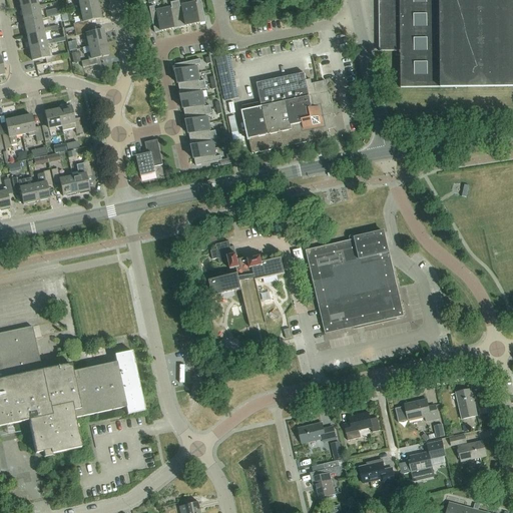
[(37,7),(37,6),(35,0),(18,0),(20,10),(37,7)]
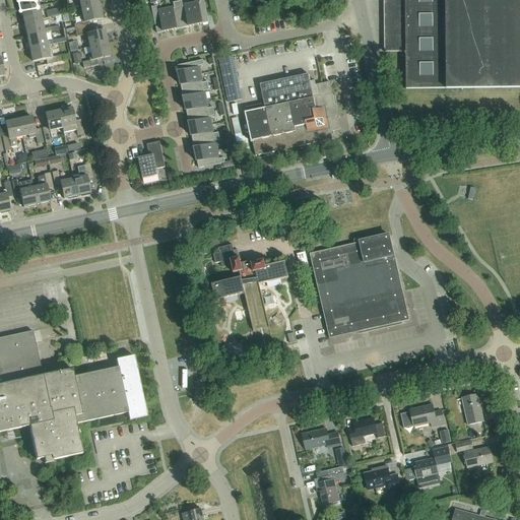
[(79,4),(80,10),(99,6),(96,0),(75,0),(76,4),(79,4)]
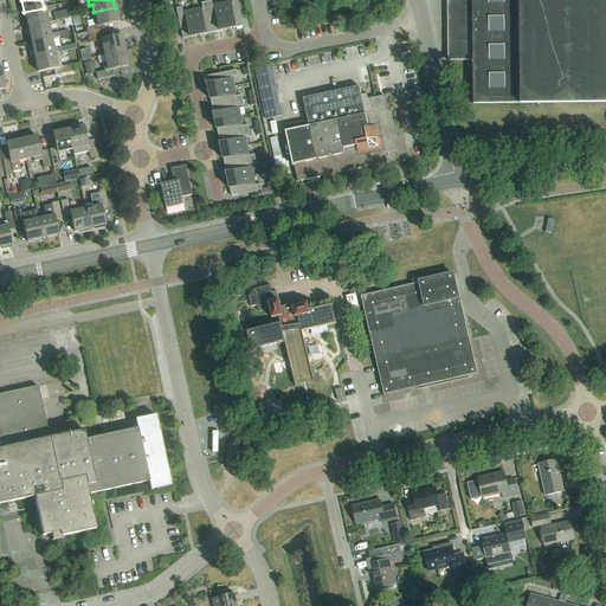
[(243,26),(237,0),(231,0),(233,4),(223,6),(227,30),(243,26)]
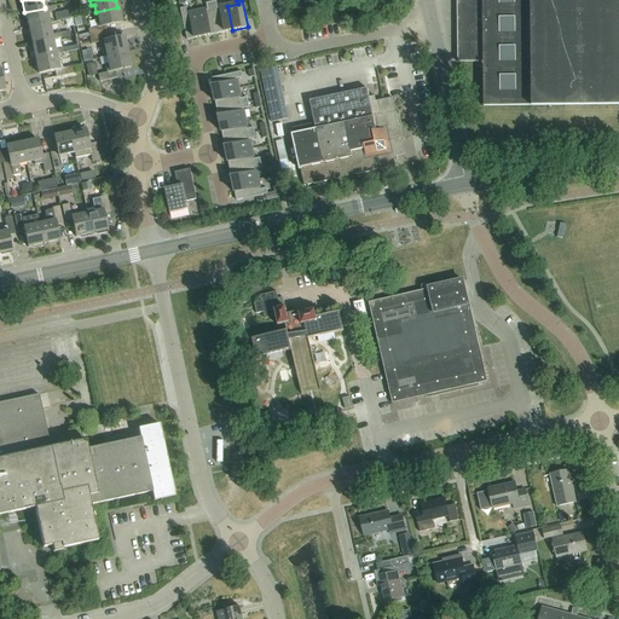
[(457,0),(458,63),(484,63),(484,108),(532,106),(531,0),(457,0)]
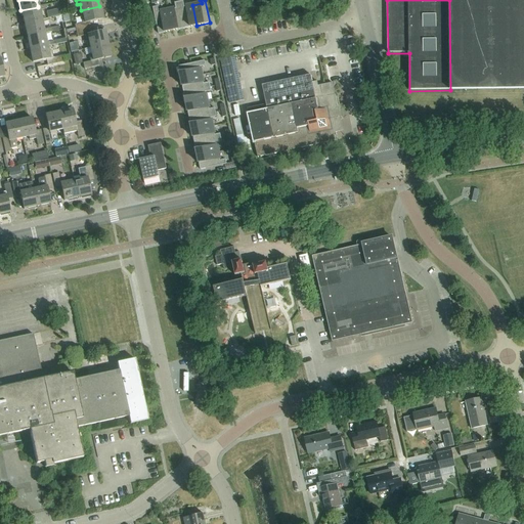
[(523,0),(449,0),(450,90),(523,89),(523,0)]
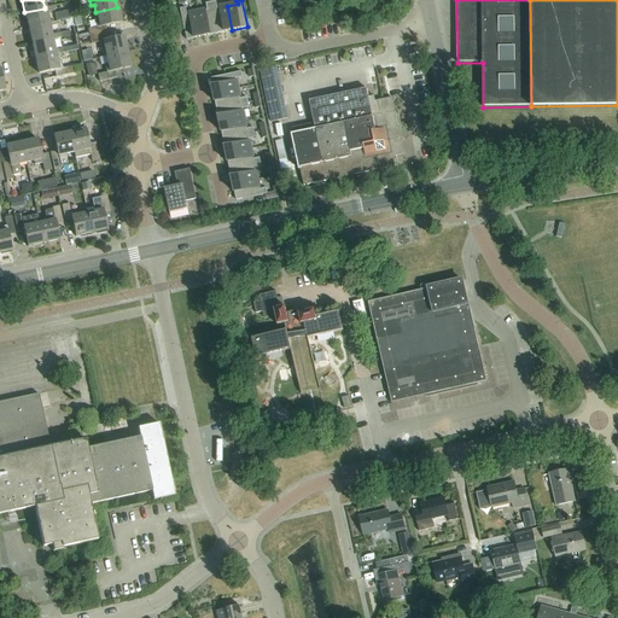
[(217,34),(232,30),(227,6),(217,7),(216,1),(210,3),(217,34)]
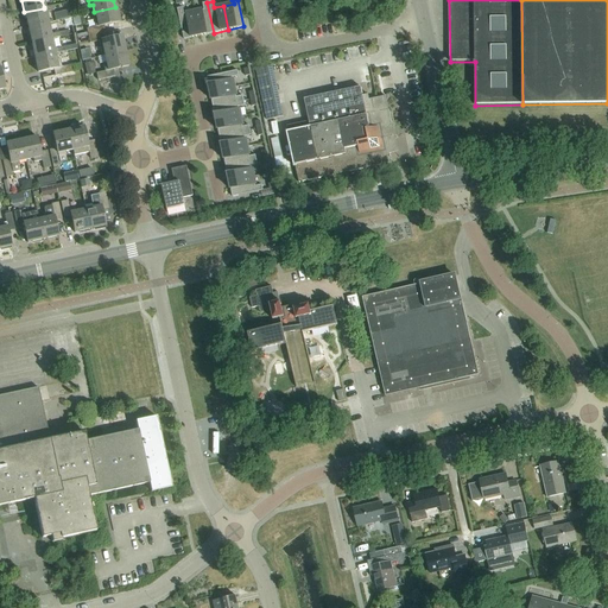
[(198,36),(214,33),(207,2),(202,4),(203,10),(194,12),(198,36)]
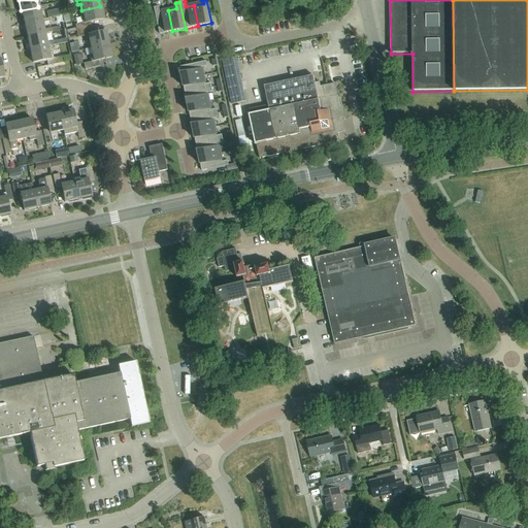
[(45,5),(38,6),(38,7),(21,10),(24,24),(41,21),(39,10),(46,9),(45,5)]
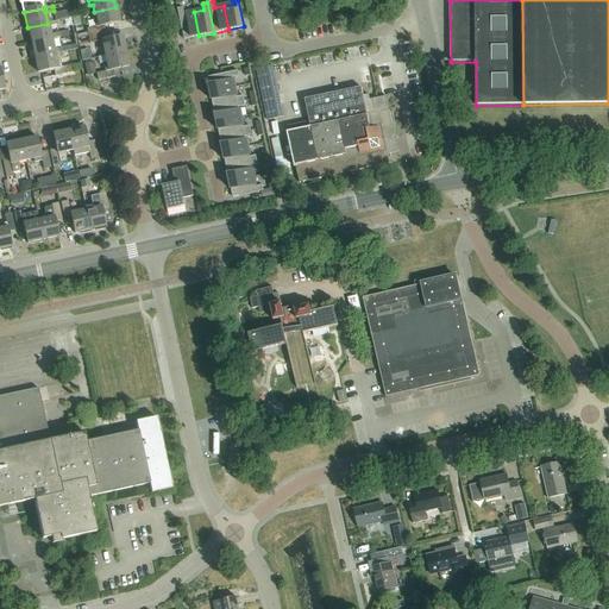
[(86,29),(87,36),(104,32),(102,25),(118,22),(115,7),(94,12),(95,19),(93,19),(94,27),(86,29)]
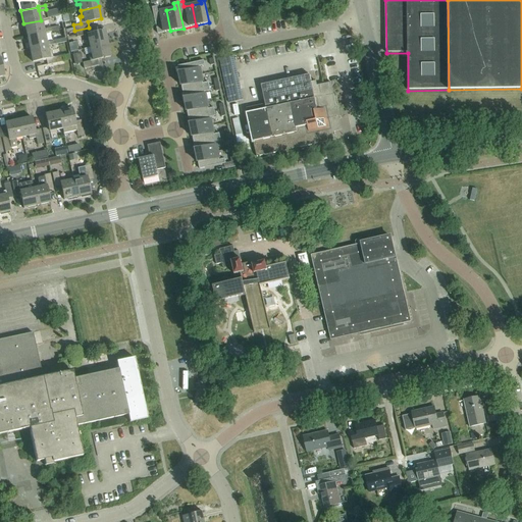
[(158,34),(170,31),(166,10),(158,12),(157,6),(152,7),(158,34)]
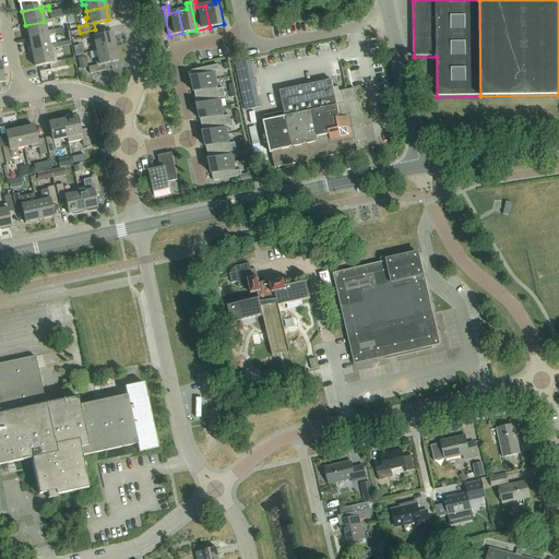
[(46,35),(46,36),(54,34),(54,31),(46,32),(44,22),(25,25),(28,39),(46,35)]
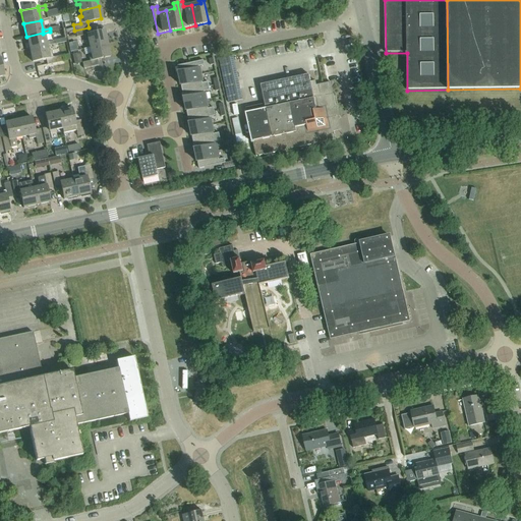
[(88,42),(89,48),(107,44),(104,31),(91,34),(89,27),(74,31),(76,37),(83,36),(84,43),(88,42)]
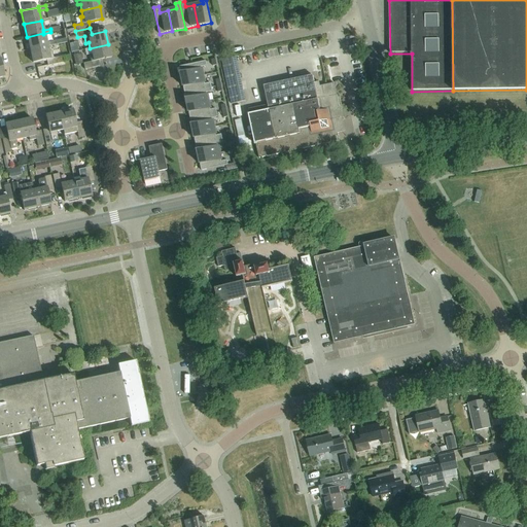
[(46,46),(54,45),(53,41),(45,42),(43,34),(43,33),(27,37),(30,49),(46,46)]
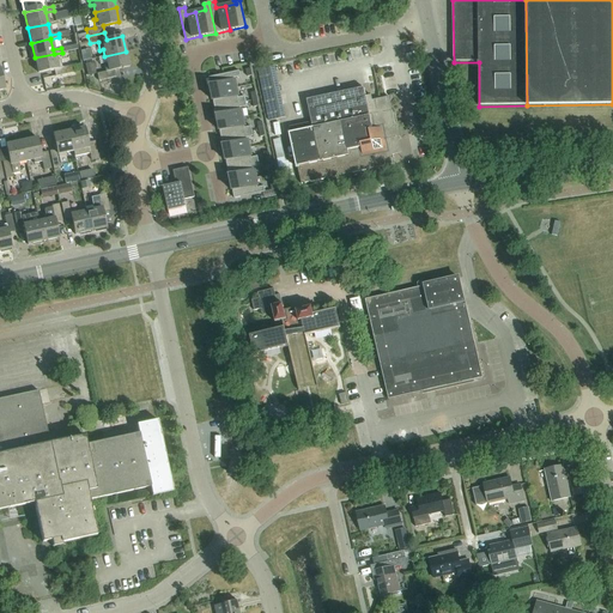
[(126,52),(104,56),(105,62),(103,64),(104,72),(96,73),(97,82),(115,77),(113,70),(128,67),(126,52)]
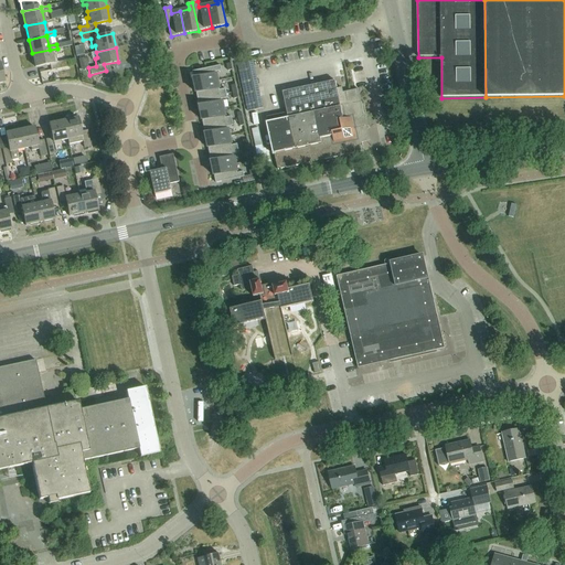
[(50,50),(32,53),(34,67),(50,64),(51,71),(66,67),(65,61),(56,62),(55,54),(51,55),(50,50)]
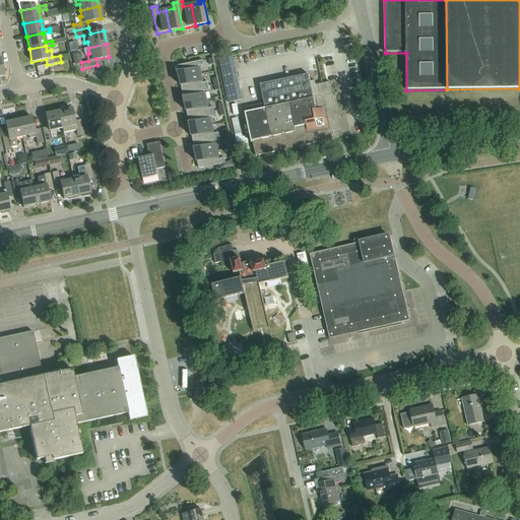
[(74,64),(81,63),(79,53),(72,55),(74,64)]
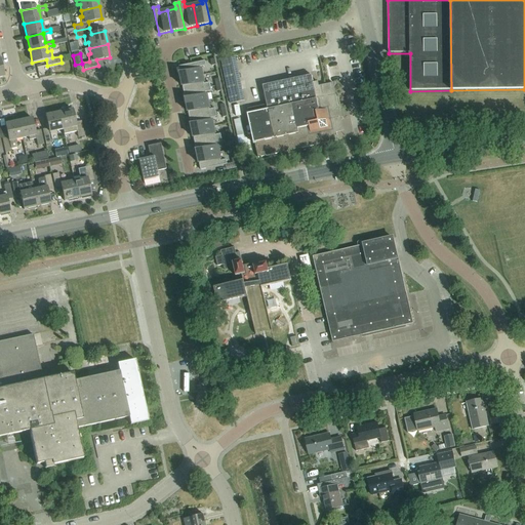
[(178,67),(180,80),(202,75),(200,67),(205,66),(204,61),(178,67)]
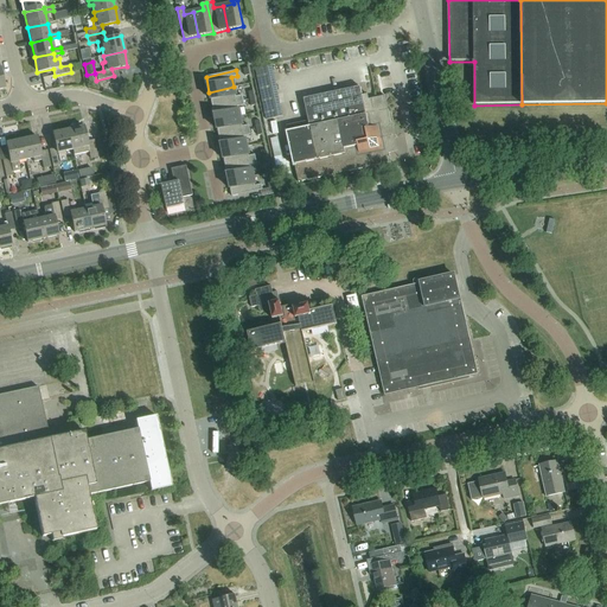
[(209,93),(212,107),(243,101),(242,96),(236,97),(234,87),(209,93)]
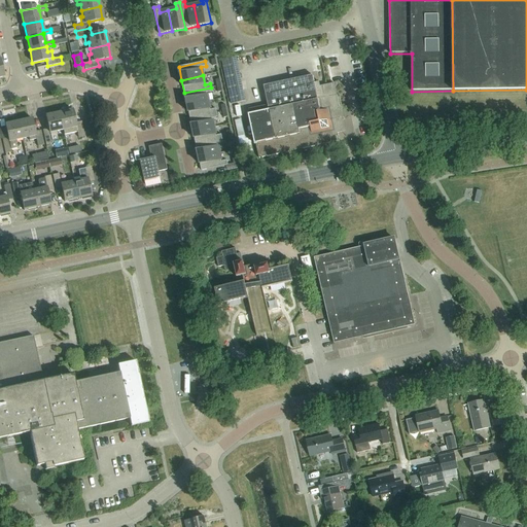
[(314,144),(339,139),(336,123),(340,121),(338,109),(340,108),(338,97),(335,97),(332,84),(320,86),(319,82),(314,83),(313,76),(264,86),(268,106),(248,110),(249,114),(248,114),(254,144),(256,144),(259,159),(279,154),(278,152),(303,147),(303,149),(315,147),(314,144)]
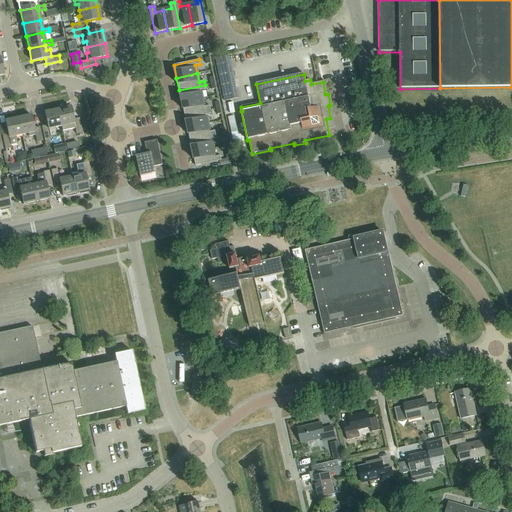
[(223,78),(226,99),(239,97),(236,76),(223,78)]
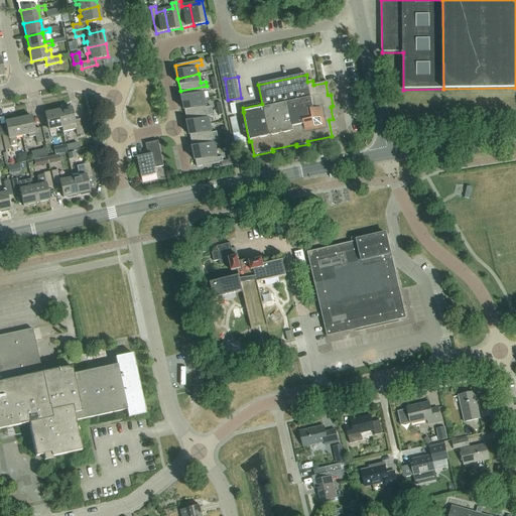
[(180,91),(183,104),(204,100),(202,91),(208,90),(207,86),(180,91)]
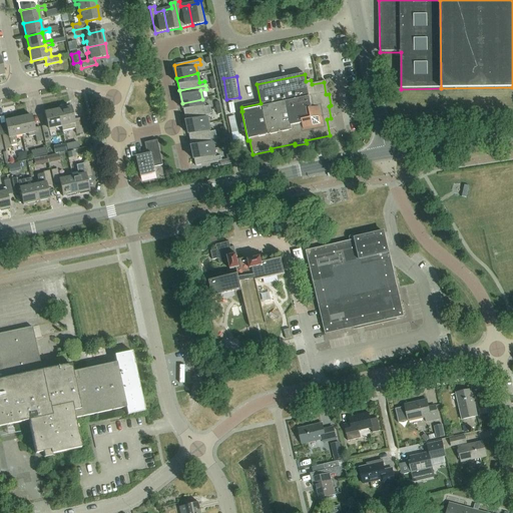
[(182,103),(184,115),(210,110),(209,106),(204,107),(202,99),(182,103)]
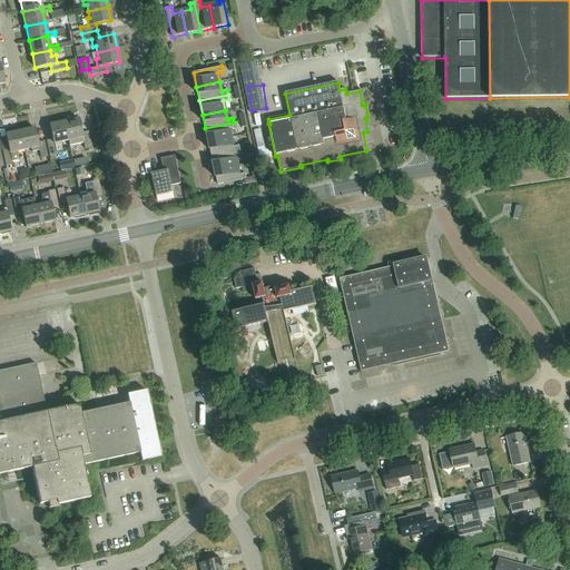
[(78,119),(64,121),(69,146),(76,145),(84,144),(85,149),(91,148),(88,133),(81,134),(78,119)]
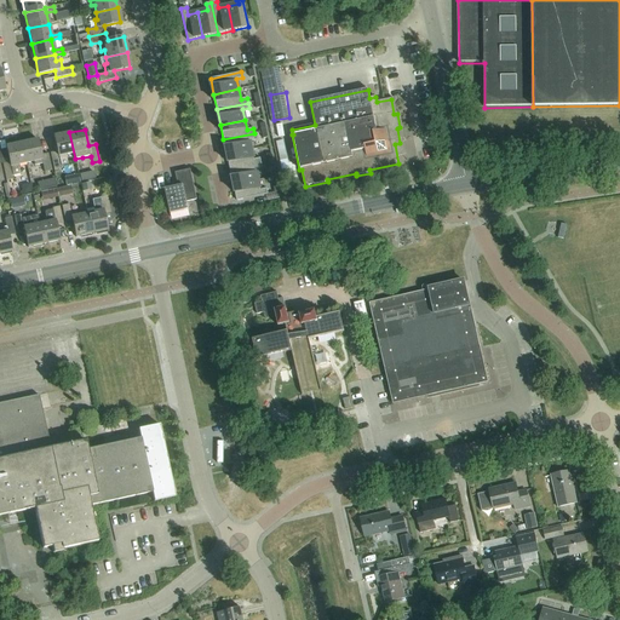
[(74,160),(75,159),(69,132),(53,136),(57,153),(50,154),(53,171),(61,170),(61,166),(68,165),(67,159),(67,155),(74,154),(74,158),(74,160)]
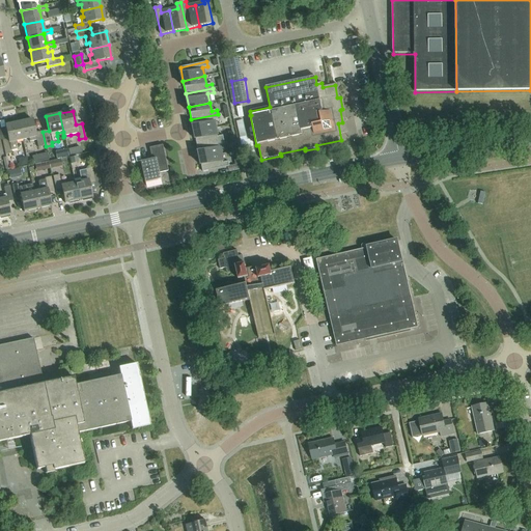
[(191,119),(194,133),(215,129),(214,119),(219,118),(218,114),(191,119)]
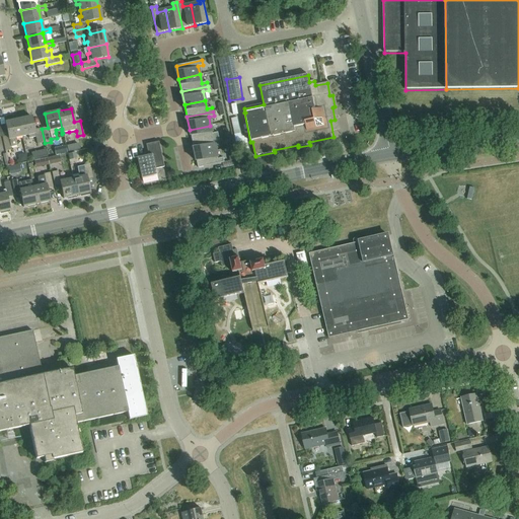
[(30,117),(18,120),(22,137),(27,136),(28,139),(35,138),(36,145),(43,144),(40,129),(33,130),(30,117)]
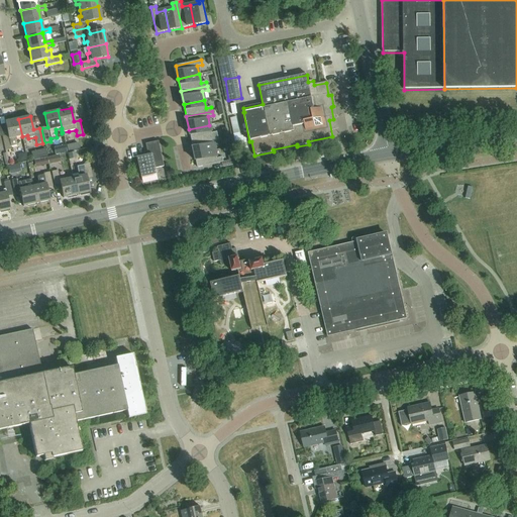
[(22,136),(18,119),(5,122),(7,135),(1,136),(5,151),(11,150),(10,146),(16,145),(15,137),(22,136)]
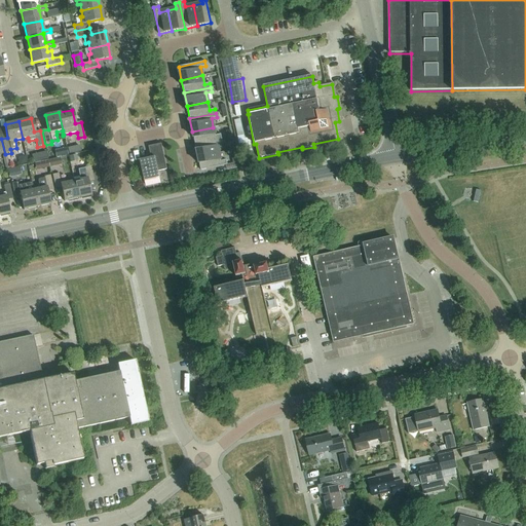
[(192,132),(195,144),(222,139),(221,135),(215,136),(213,127),(192,132)]
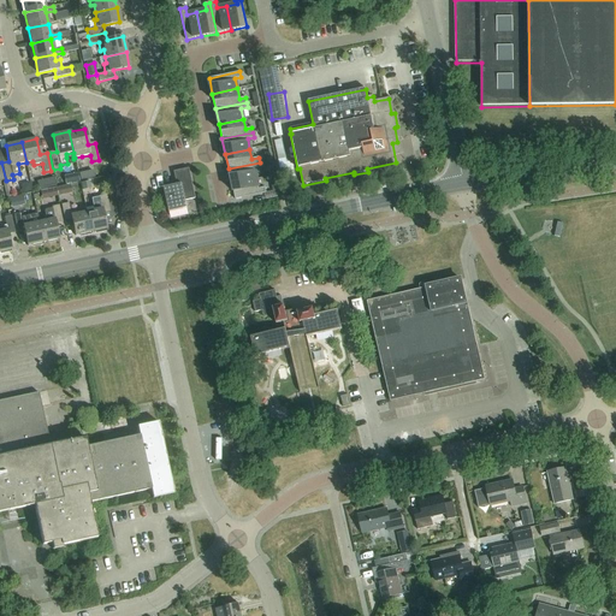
[(229,169),(232,184),(256,179),(254,169),(261,167),(260,163),(229,169)]
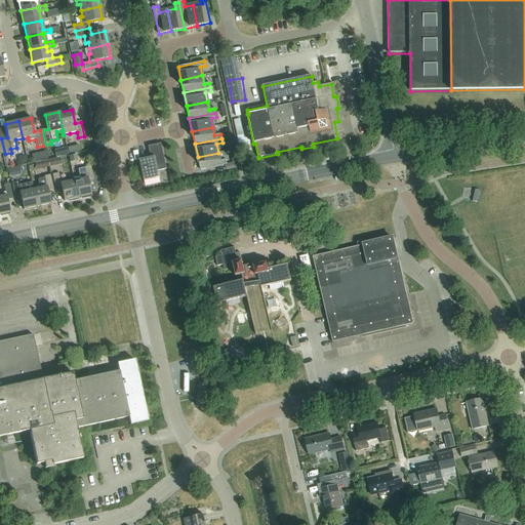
[(139,160),(144,180),(159,177),(158,171),(166,169),(161,144),(148,147),(151,158),(139,160)]
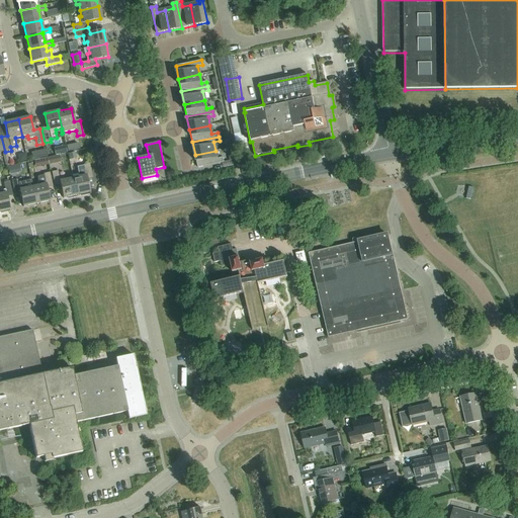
[(197,168),(224,162),(223,158),(218,159),(216,151),(195,155),(197,168)]
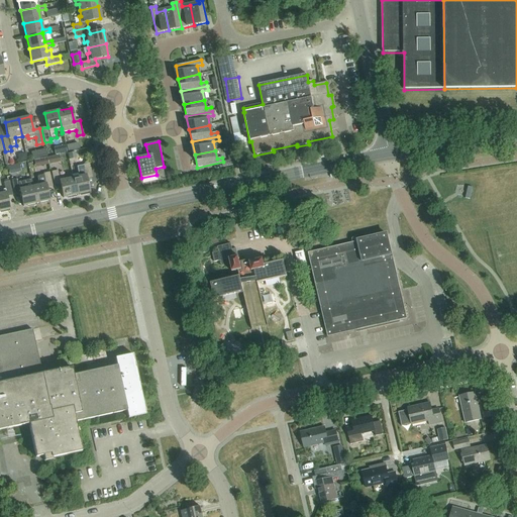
[(36,157),(36,165),(62,164),(62,156),(36,157)]
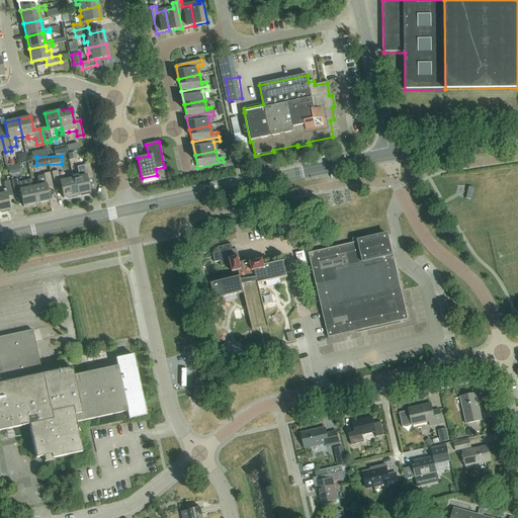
[(93,163),(83,165),(83,166),(76,167),(79,177),(73,179),(77,196),(89,193),(86,180),(97,178),(93,163)]
